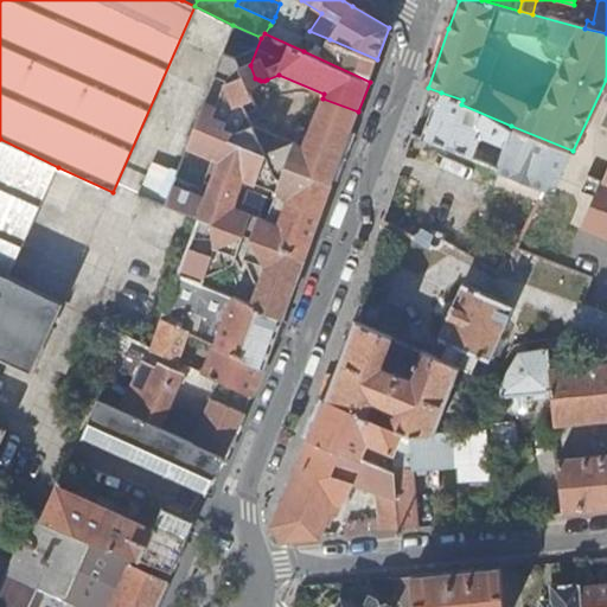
[(310,42),(304,51),(370,82),(377,59),(330,39),(325,49),(310,42)]
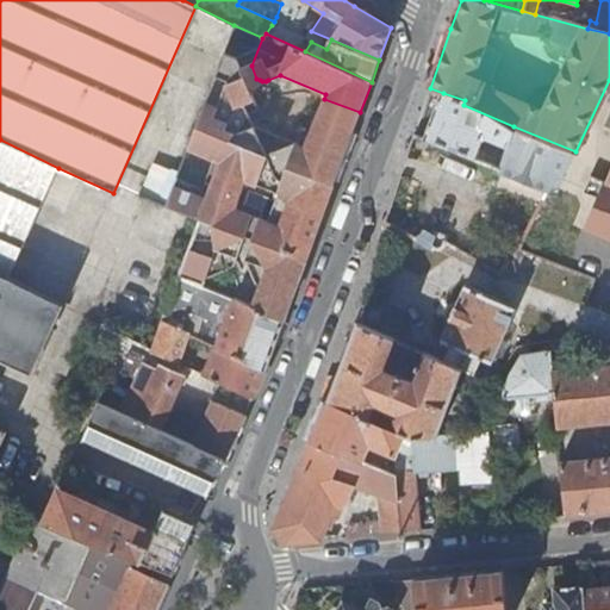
[(306,148),(255,128),(251,117),(262,112),(237,48),(224,53),(188,148),(199,153),(222,139),(229,142),(213,185),(205,182),(203,188),(176,180),(167,207),(201,221),(186,265),(181,277),(204,286),(206,282),(210,272),(221,275),(224,263),(238,261),(243,261),(259,291),(291,304),(307,257),(274,244),(280,230),(313,242),(355,129),(318,114),(306,148)]
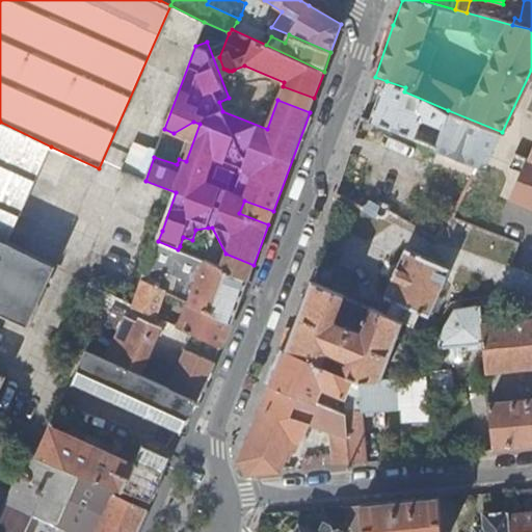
[(375,77),(363,115),(375,121),(387,81),(375,77)]
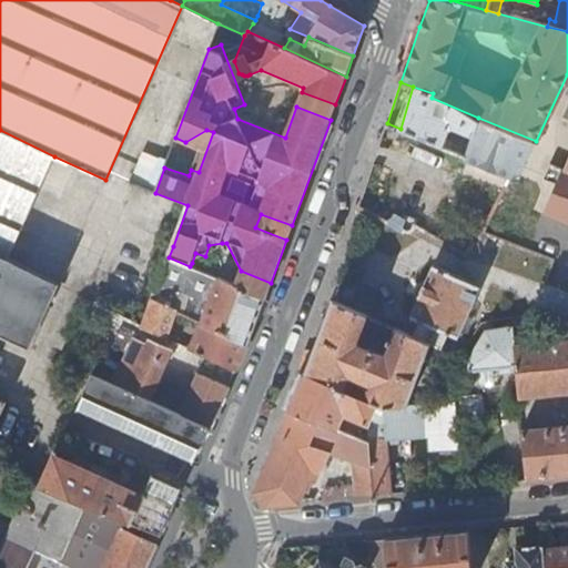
[(413,87),(401,129),(418,135),(437,143),(447,123),(464,131),(462,138),(468,141),(478,118),(432,98),(433,93),(413,87)]
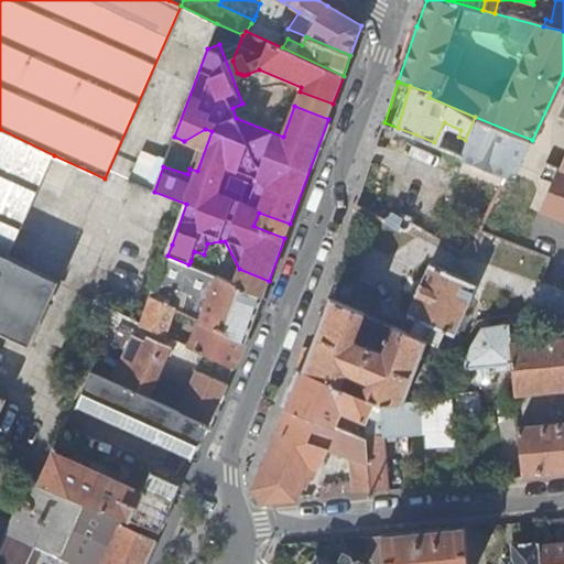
[(300,91),(294,106),(328,119),(333,104),(300,91)]
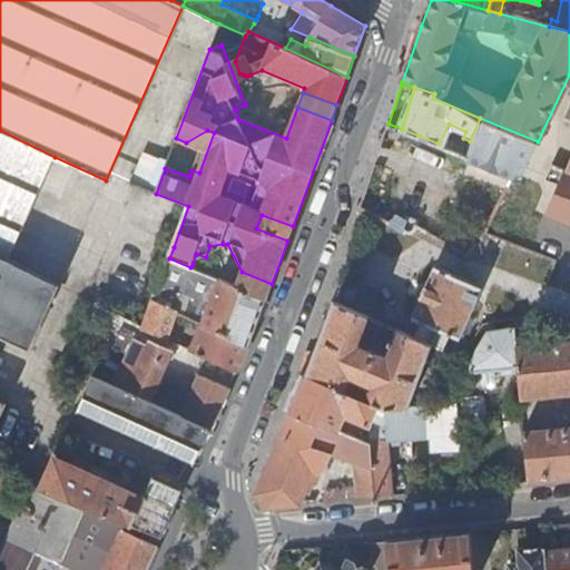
[(517,173),(538,141),(480,118),(470,141),(464,155),(463,156),(508,175),(510,170),(517,173)]
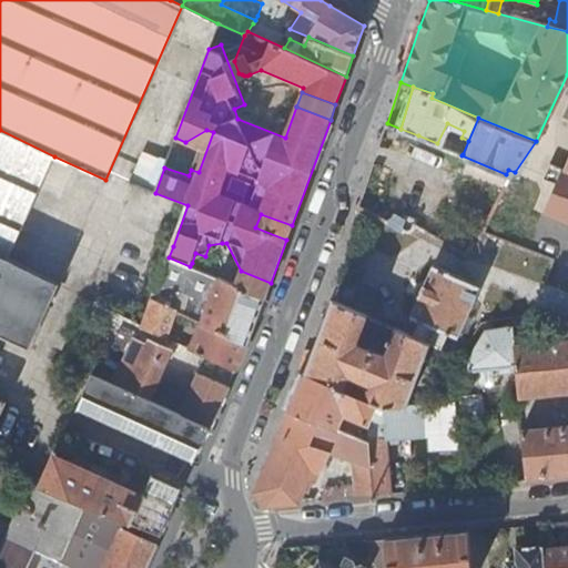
[(0,252),(9,257),(54,156),(0,130),(0,252)]
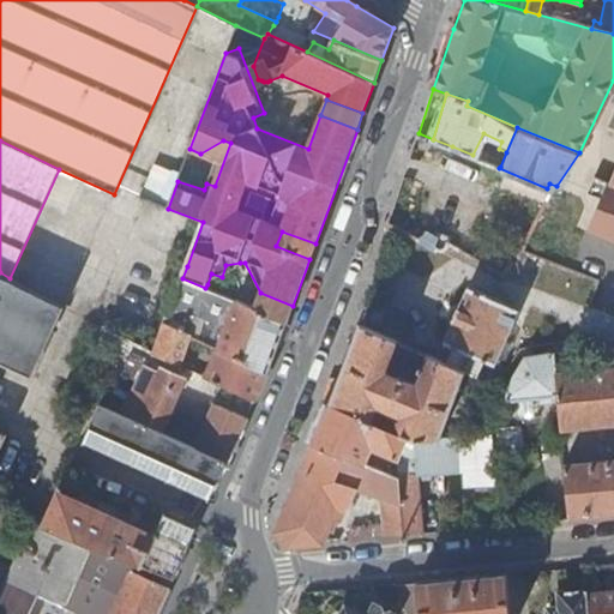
[(613,169),(589,232),(613,242),(613,169)]
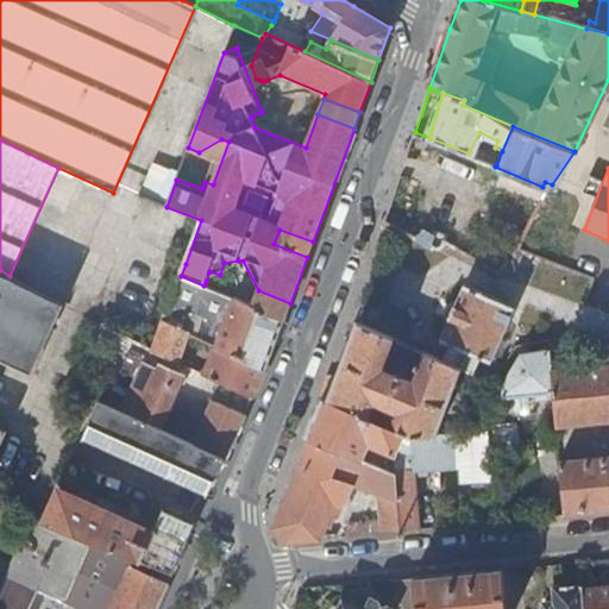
[(307,257),(313,242),(280,230),(274,244),(307,257)]
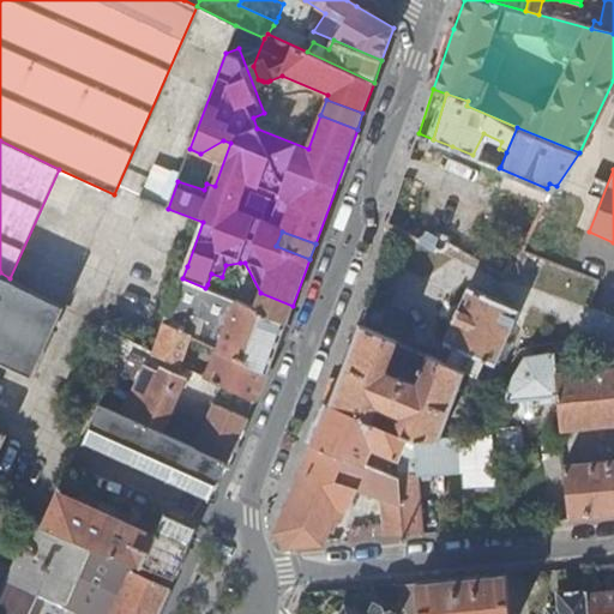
[(464,239),(457,252),(468,258),(475,244),(464,239)]
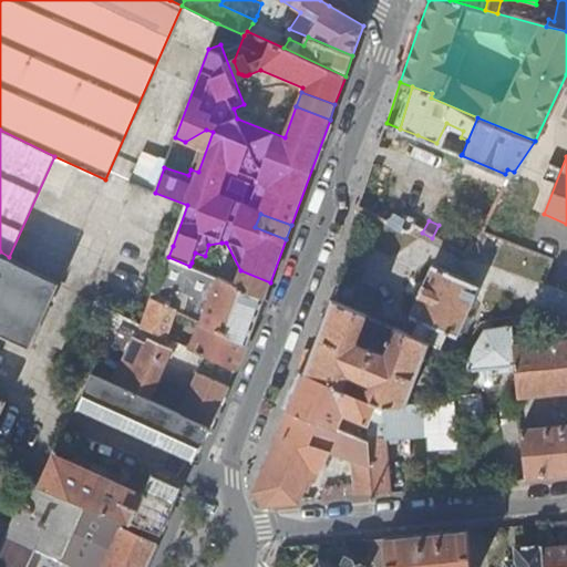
[(439,225),(432,238),(464,255),(470,241),(439,225)]
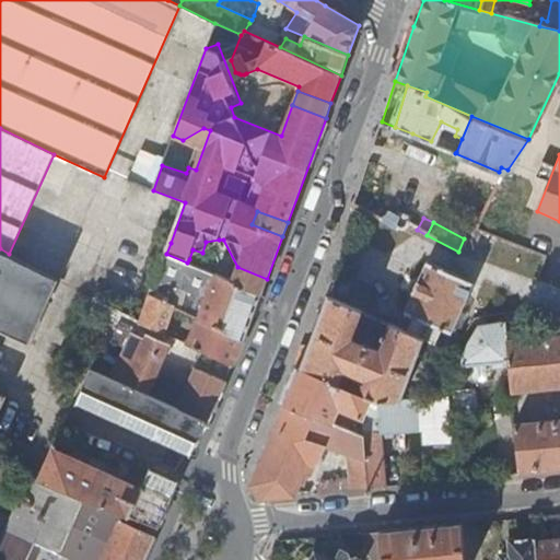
[(166,254),(171,243),(130,223),(96,301),(141,322),(151,295),(154,284),(166,254)]
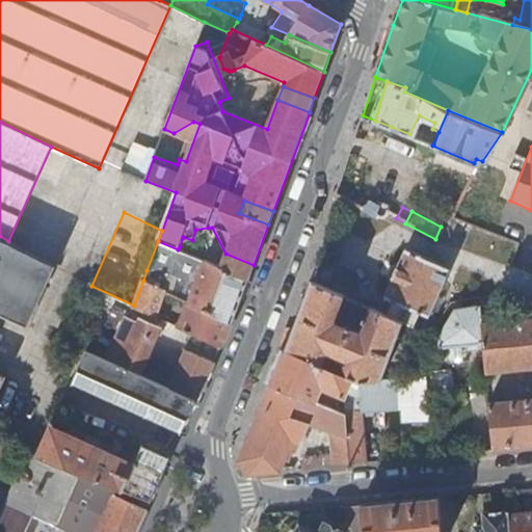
[(0,236),(0,311),(29,324),(56,264),(8,241),(0,236)]
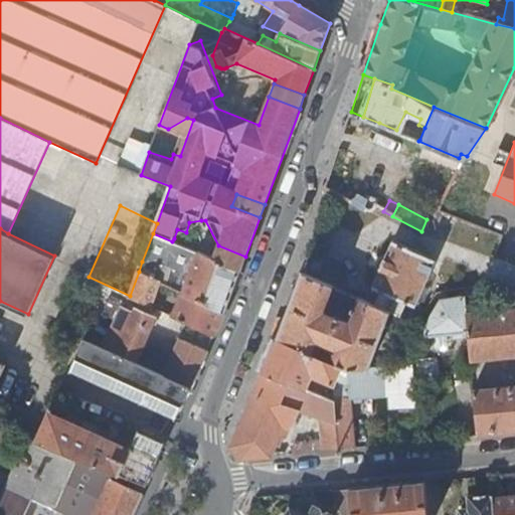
[(390,312),(400,316),(406,303),(415,306),(437,261),(393,240),(371,286),(380,291),(374,304),(390,312)]
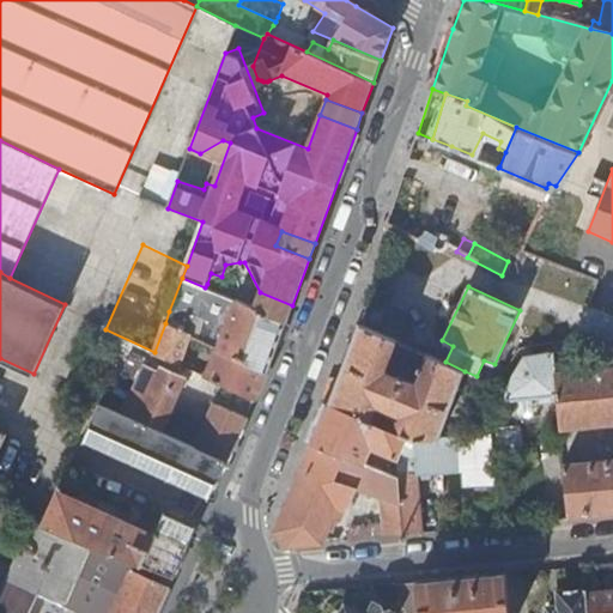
[(254,308),(286,321),(292,305),(260,292),(254,308)]
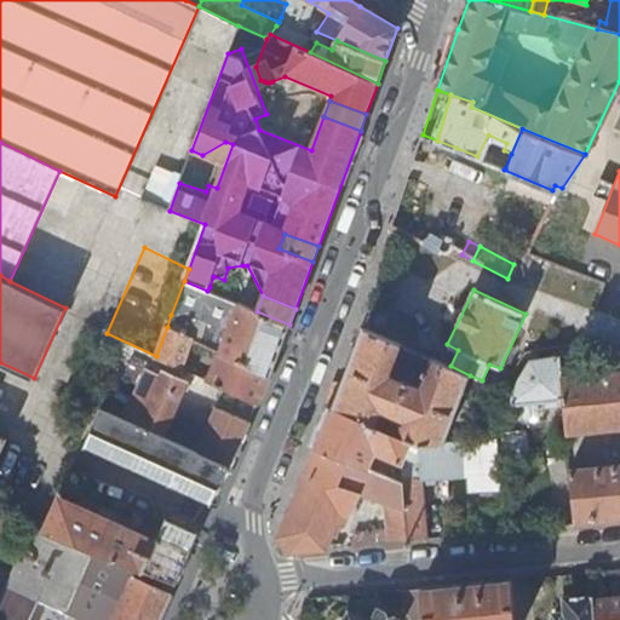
[(222,352),(271,374),(290,325),(257,311),(239,304),(222,352)]
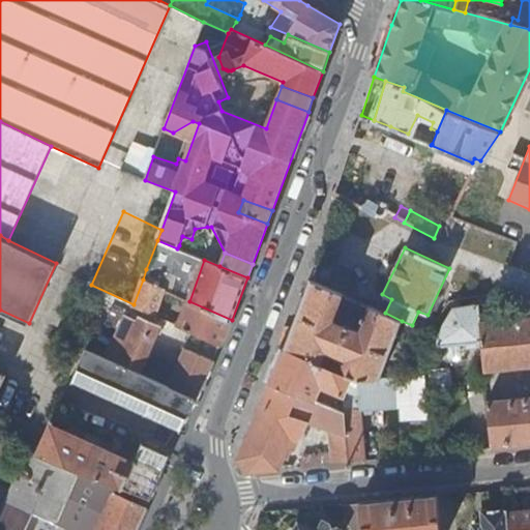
[(160,276),(146,269),(143,280),(165,290),(166,289),(157,285),(160,276)]
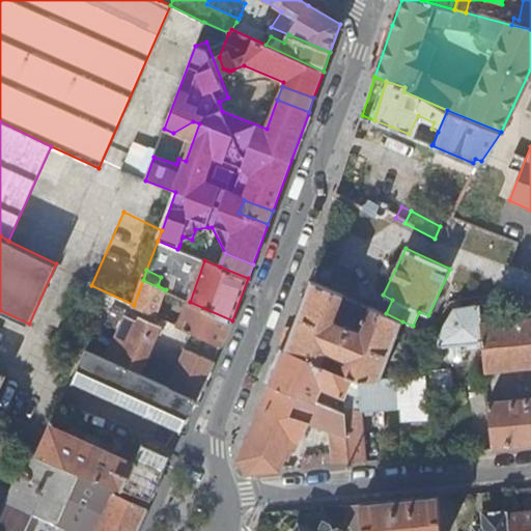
[(402,322),(386,313),(370,306),(359,331),(337,322),(343,307),(337,305),(343,294),(312,279),(286,348),(322,364),(330,347),(332,353),(344,358),(350,356),(342,373),(351,376),(360,381),(374,381),(402,322)]
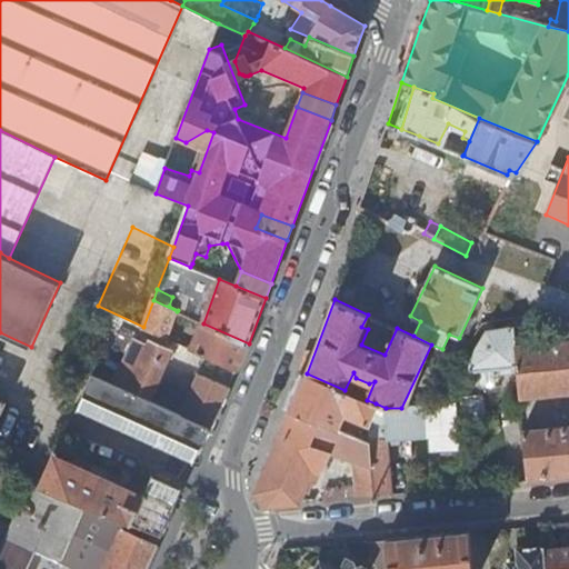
[(143,327),(167,338),(177,311),(153,300),(143,327)]
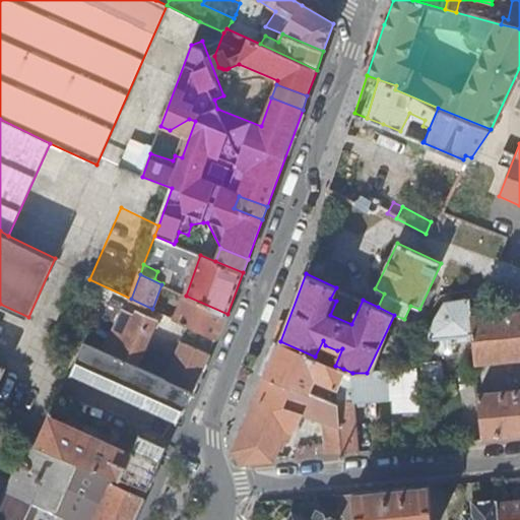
[(176,319),(216,338),(228,314),(186,296),(176,319)]
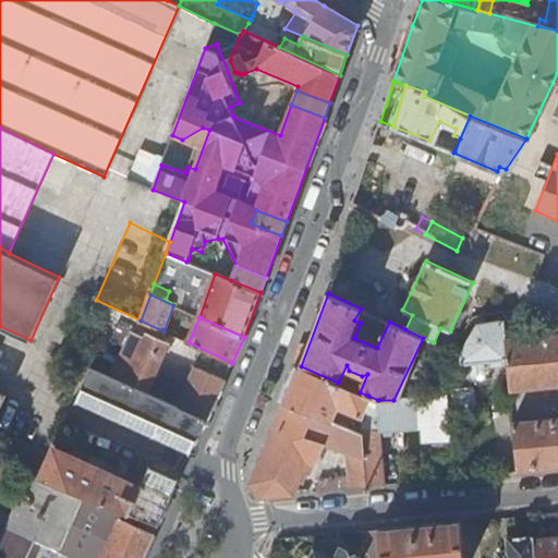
[(506,341),(504,322),(478,324),(466,343),(462,356),(459,365),(508,360),(506,341)]
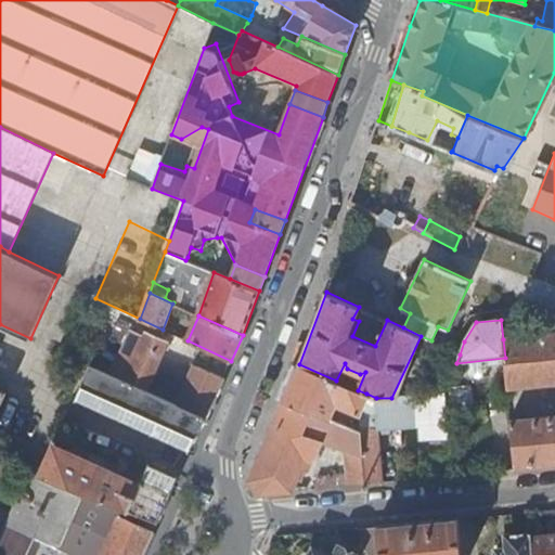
[(130,383),(146,390),(169,341),(136,326),(113,375),(130,383)]
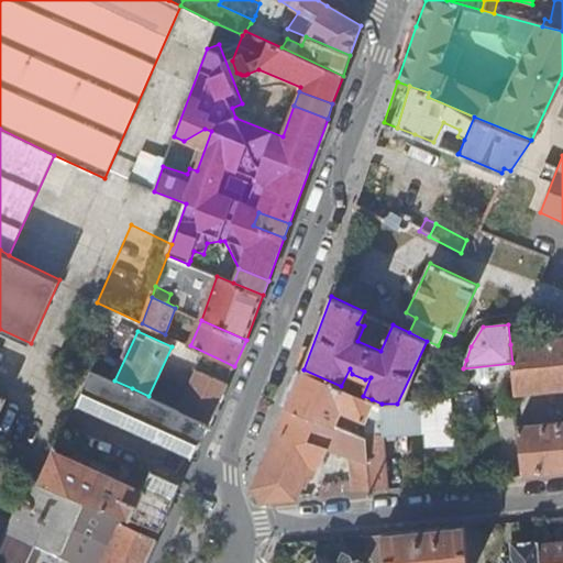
[(562,388),(562,339),(510,344),(512,363),(523,476),(562,472),(562,420),(528,424),(525,393),(562,388)]
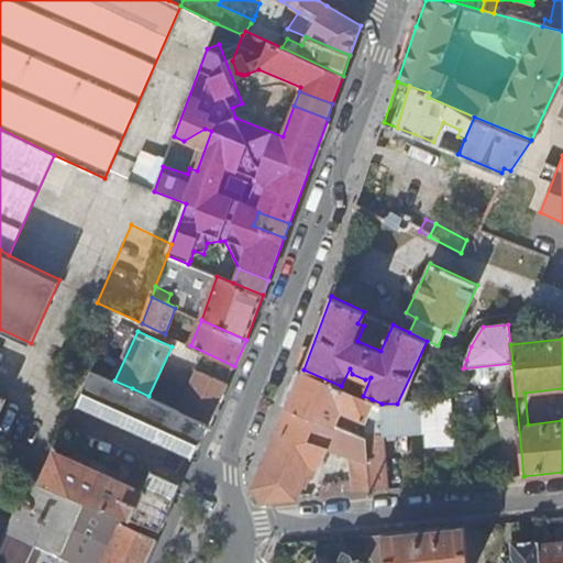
[(167,404),(209,422),(227,383),(199,370),(187,395),(174,389),(167,404)]
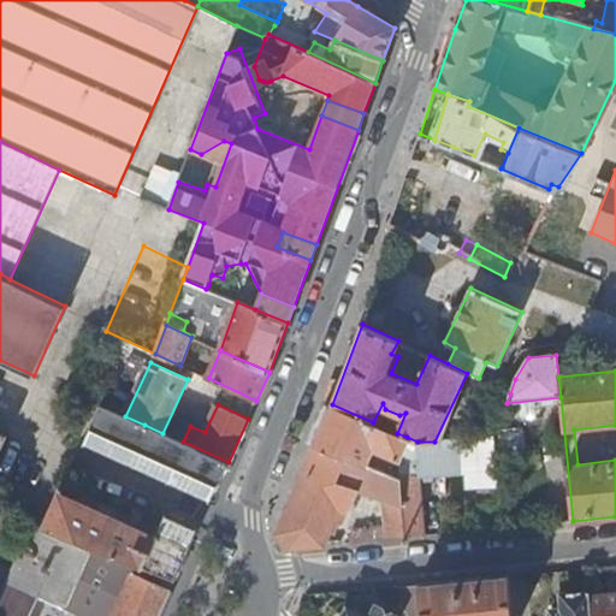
[(381,450),(398,457),(407,437),(397,433),(373,422),(332,404),(317,442),(365,463),(372,445),(379,443),(381,450)]
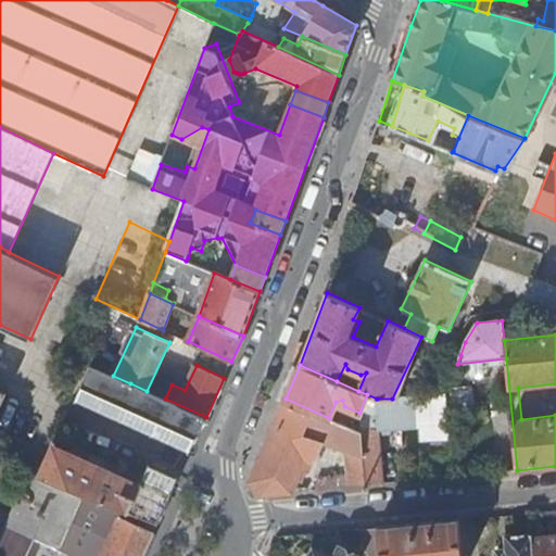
[(99,380),(103,371),(93,367),(90,376),(99,380)]
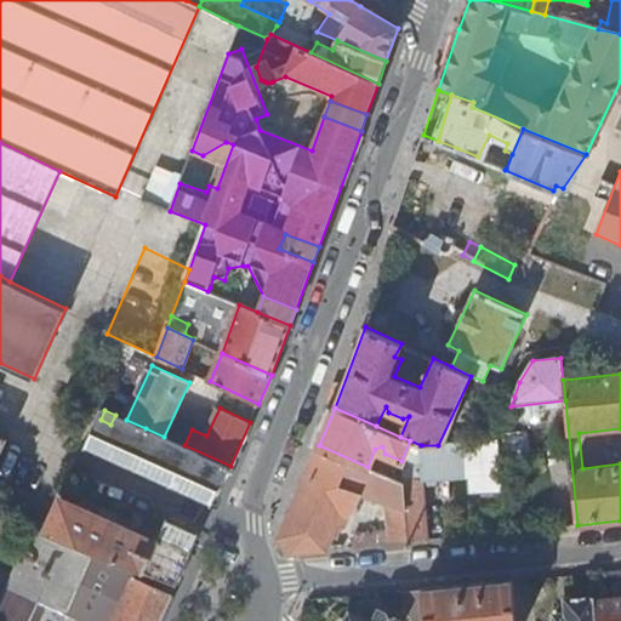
[(146,428),(126,420),(115,415),(110,425),(102,444),(100,449),(130,462),(146,428)]
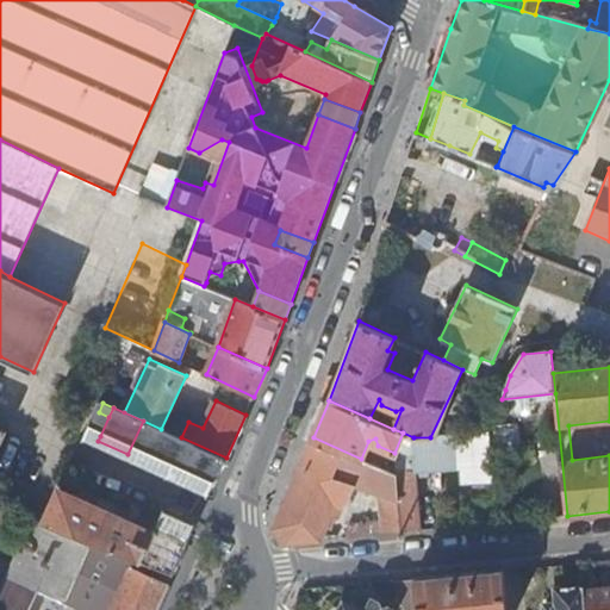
[(109,417),(99,412),(89,431),(100,436),(109,417)]
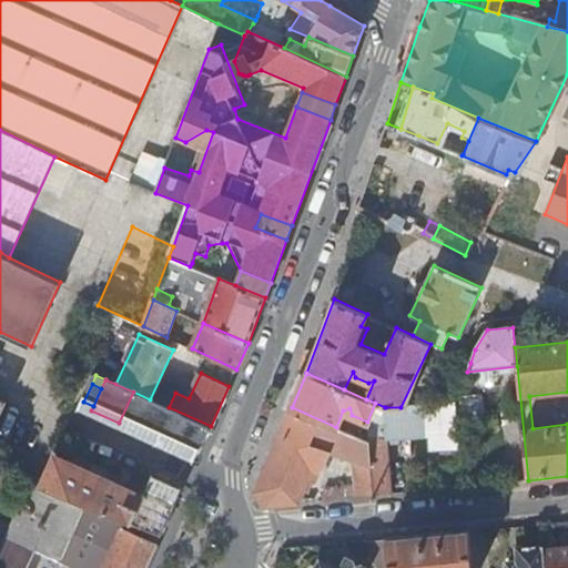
[(199,453),(211,426),(169,407),(150,399),(133,392),(119,423),(149,437),(152,430),(172,439),(169,446),(184,453),(199,453)]
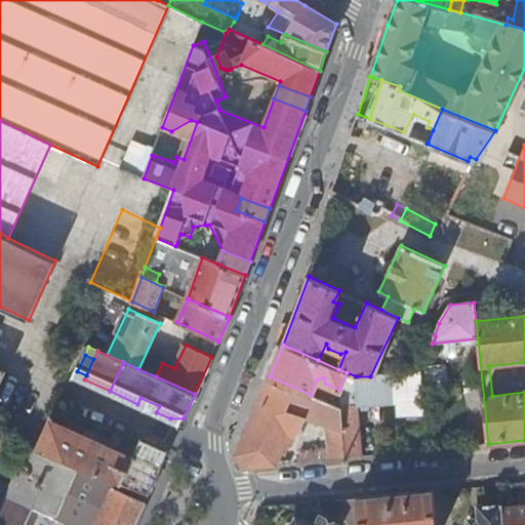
[(407,401),(425,399),(421,370),(370,376),(356,376),(347,372),(339,390),(353,395),(387,391),(405,389),(407,401)]
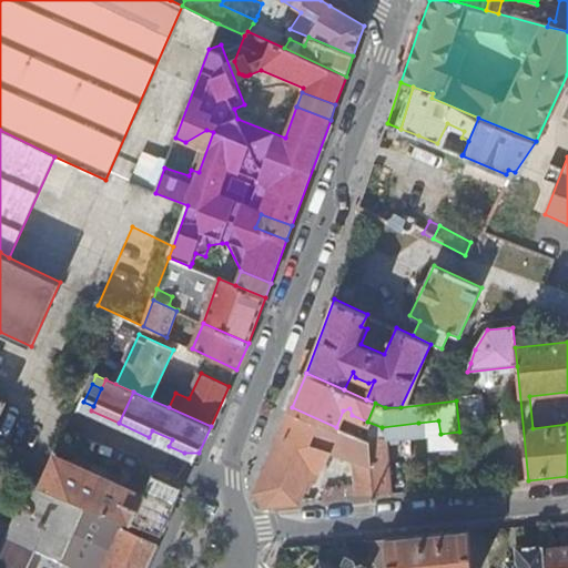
[(81,406),(91,411),(93,406),(83,402),(81,406)]
